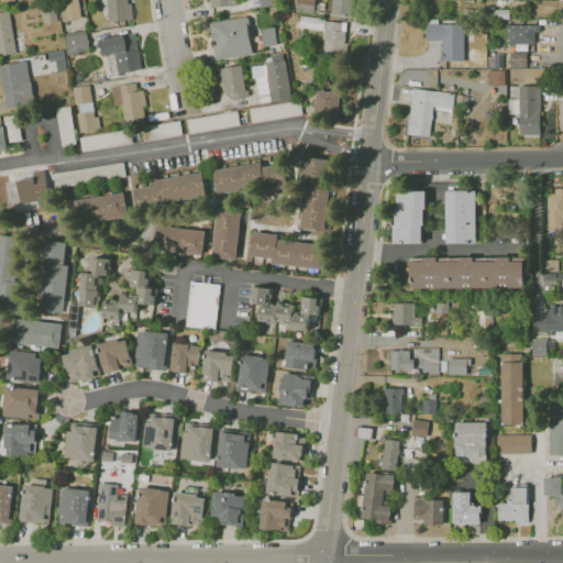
[(57,0),(79,0),(81,20),(61,22),(57,0)]
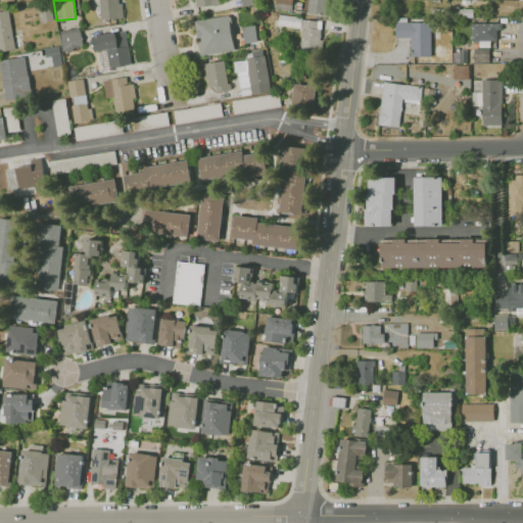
[(121,0),(123,19),(101,21),(99,0),(121,0)]
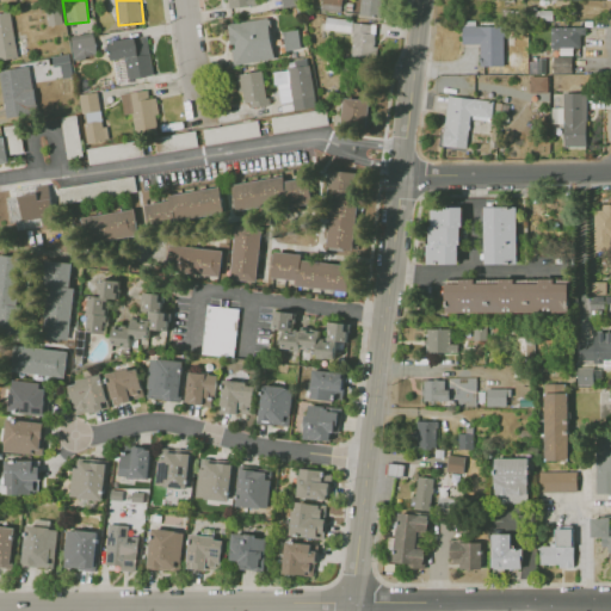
[(323,0),(341,0),(341,12),(323,10),(323,0)]
